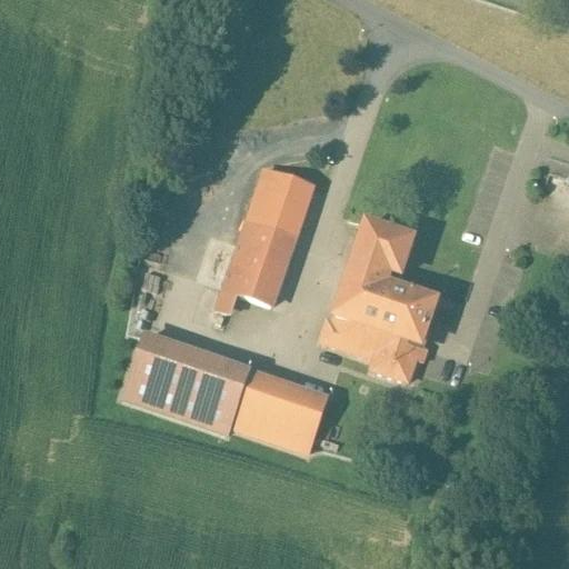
[(288,218),(266,210),(258,232),(280,240),(288,218)]
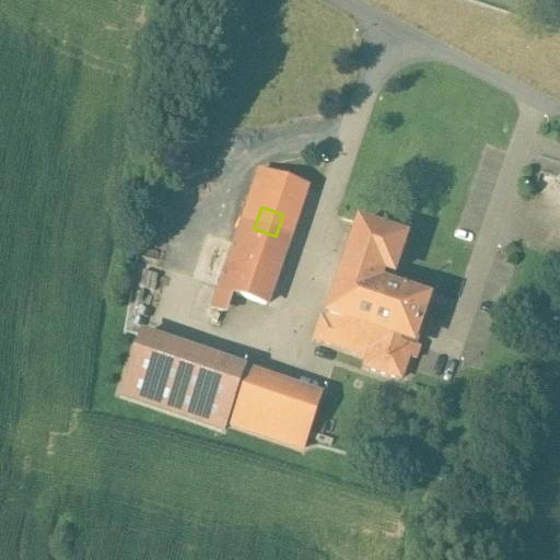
[(244,226),(213,313),(223,316),(231,295),(254,230),(244,226)]
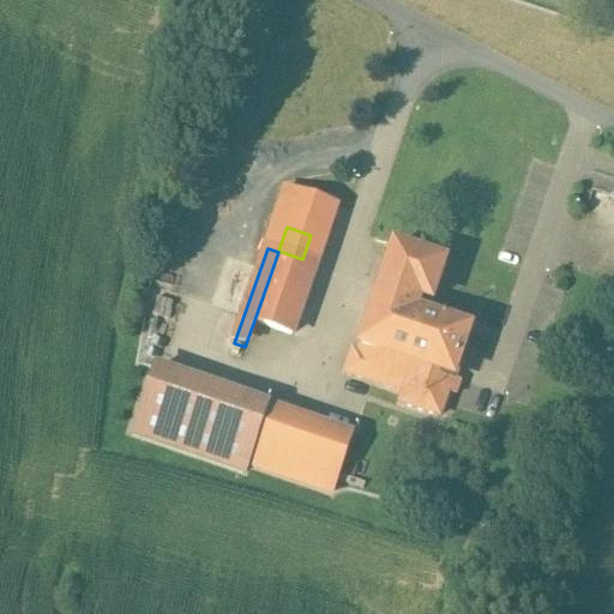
[(431,304),(443,265),(395,248),(381,287),(420,300),(431,304)]
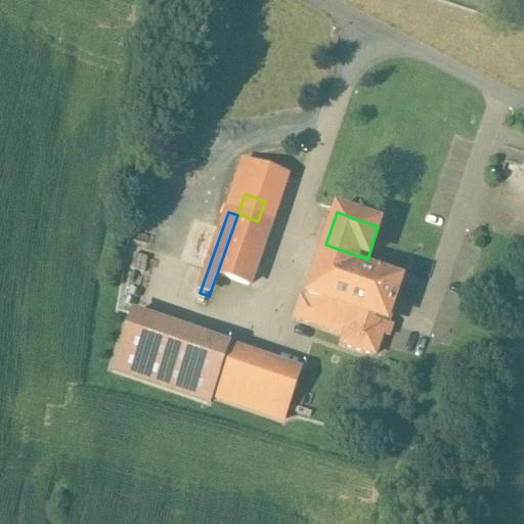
[(237,214),(237,215),(216,276),(249,287),(269,226),(258,221),(237,214)]
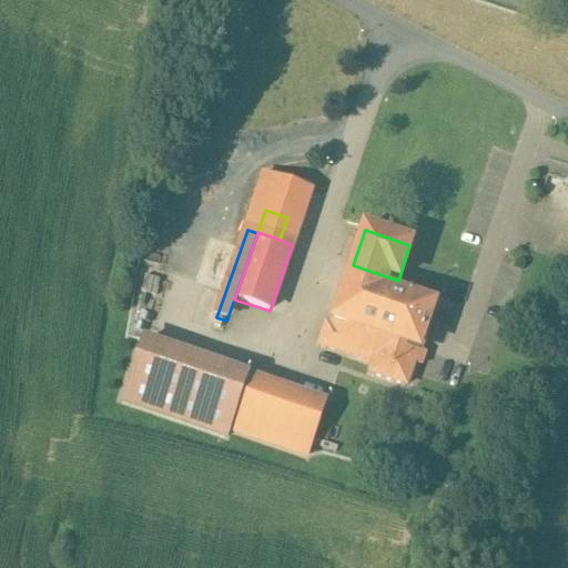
[(434,308),(384,291),(388,277),(353,265),(333,323),(418,352),(434,308)]
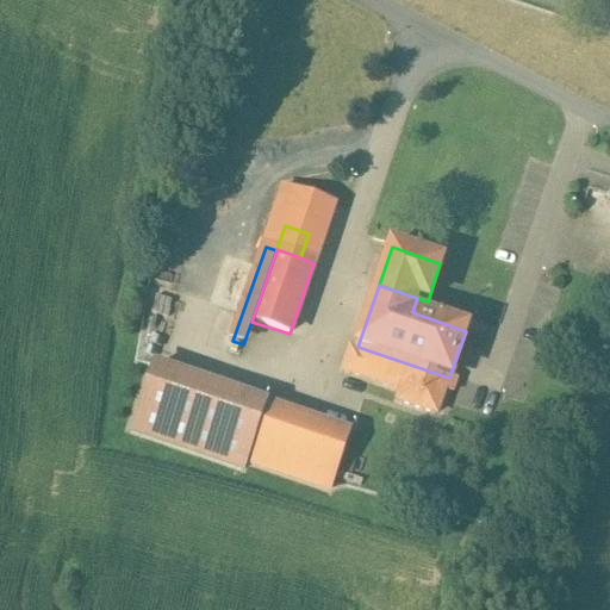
[(449,378),(358,347),(356,352),(350,349),(343,371),(402,391),(397,403),(436,416),(449,378)]
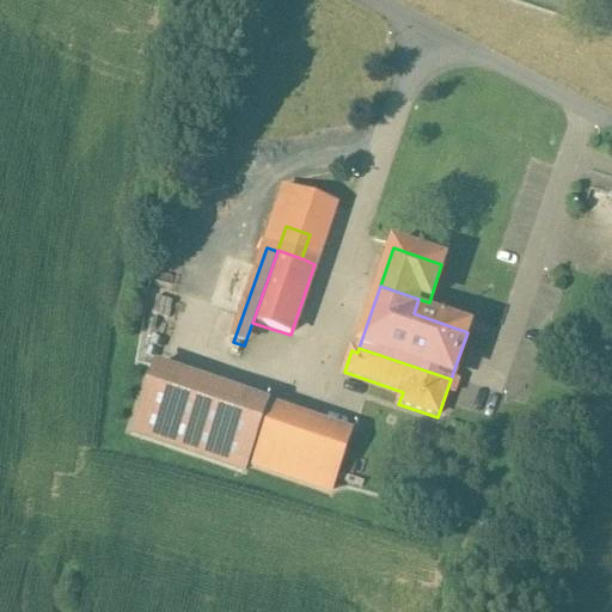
[(265,408),(154,369),(133,435),(244,473),(246,465),(245,465),(265,408)]
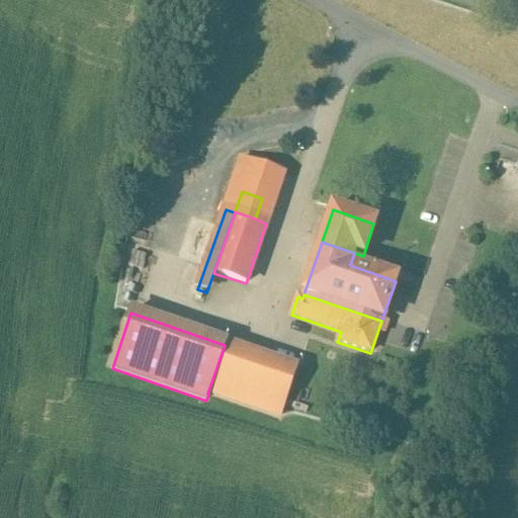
[(295,369),(225,345),(207,394),(208,394),(279,418),(295,369)]
